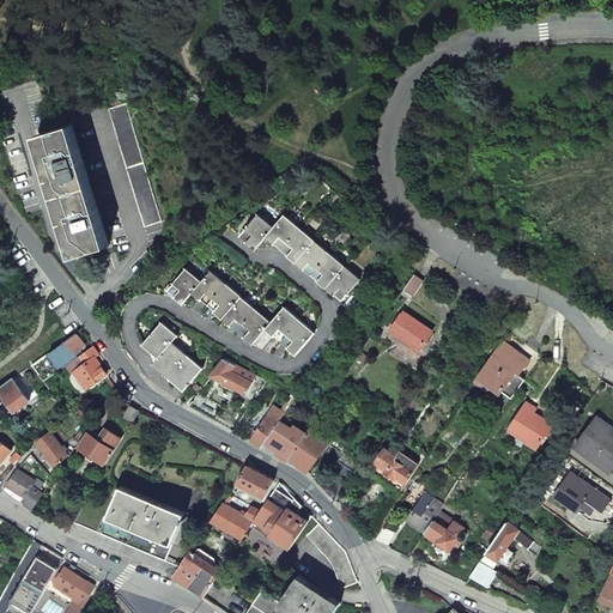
[(125,103),(109,108),(145,226),(162,222),(125,103)]
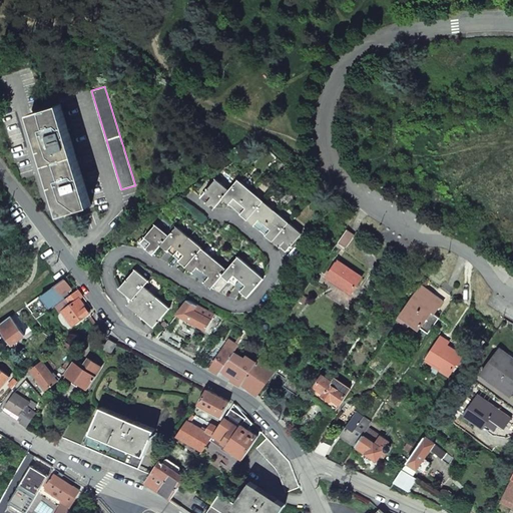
[(60,104),(31,114),(62,215),(71,212),(92,205),(60,104)]
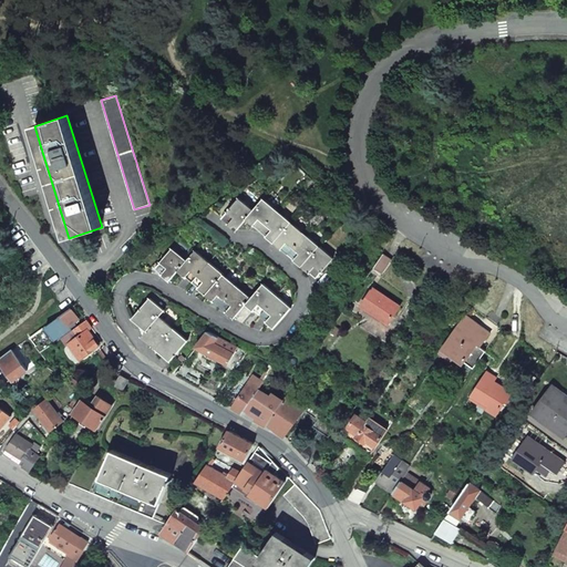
[(239,198),(223,217),(237,230),(247,218),(316,277),(333,258),(264,199),(254,210),(239,198)]
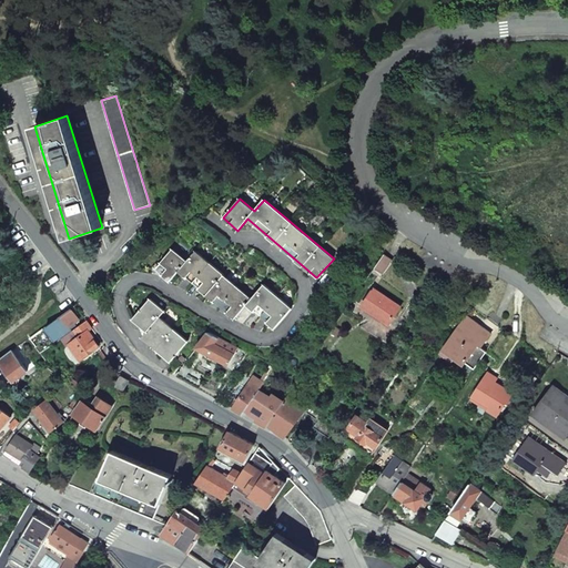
[(172,249),(155,269),(171,281),(179,272),(235,318),(247,305),(275,328),(292,308),(264,284),(252,298),(195,252),(188,262),(172,249)]
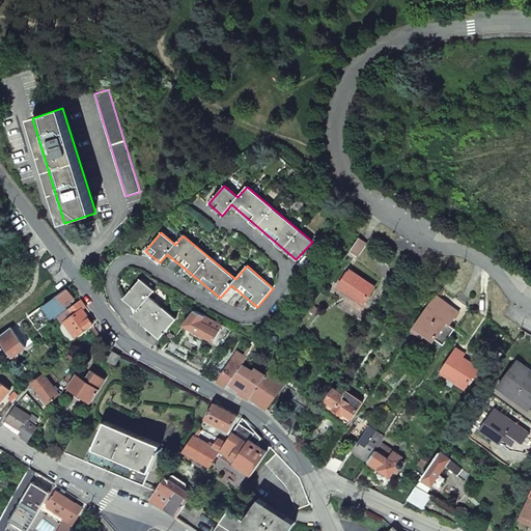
[(351,270),(339,286),(365,304),(376,287),(351,270)]
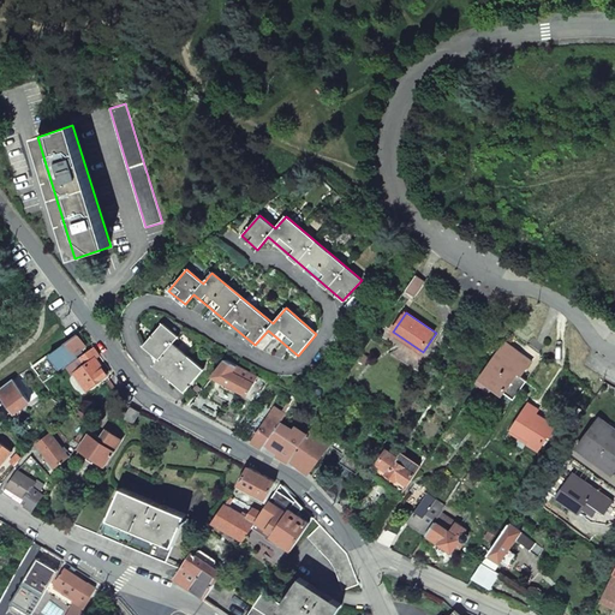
[(163,323),(145,345),(161,358),(155,365),(185,390),(203,370),(173,344),(179,338),(163,323)]
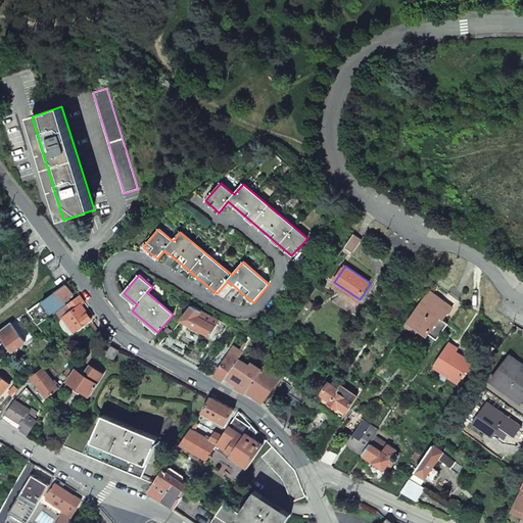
[(66,284),(57,290),(66,302),(72,299),(69,296),(74,294),(66,284)]
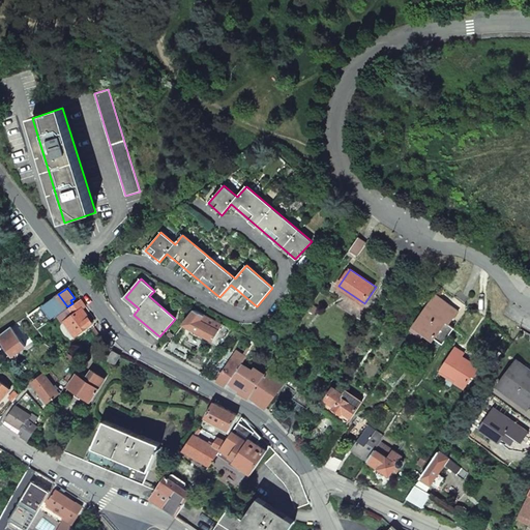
[(58,294),(42,305),(52,317),(56,315),(57,317),(58,316),(68,307),(67,306),(58,294)]
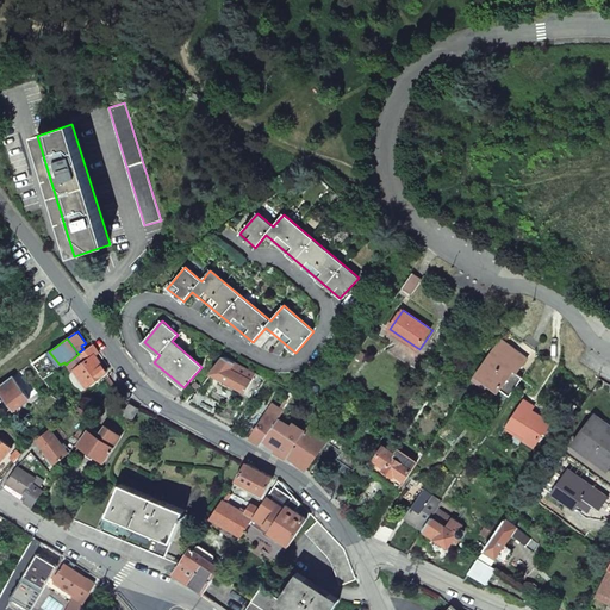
[(500,338),(478,372),(510,396),(522,378),(516,373),(527,359),(500,338)]
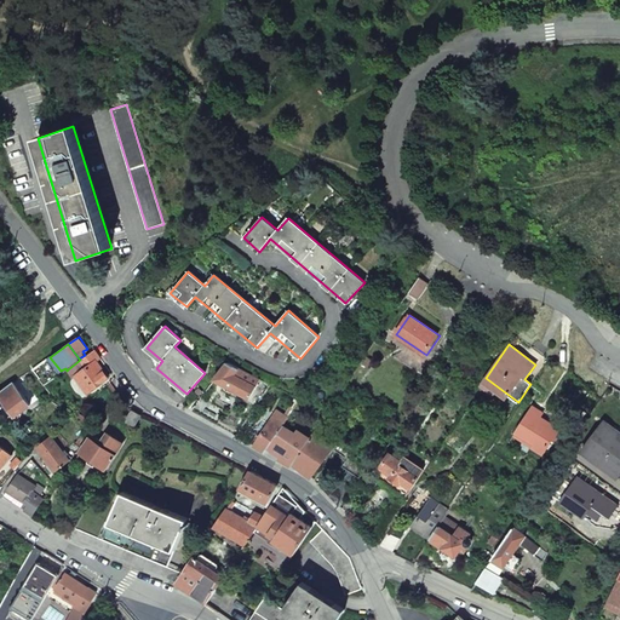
[(95,350),(81,360),(86,367),(96,361),(99,359),(95,350)]
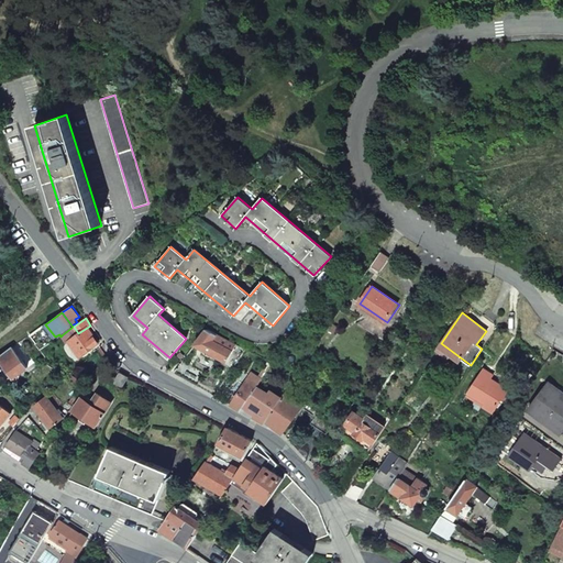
[(78,333),(74,327),(73,327),(62,335),(66,343),(70,341),(80,356),(94,346),(89,341),(94,338),(87,328),(78,333)]
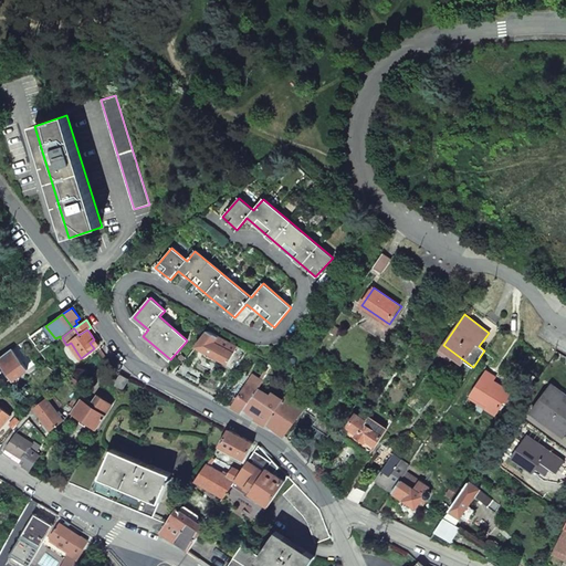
[(207,333),(196,346),(238,367),(247,352),(207,333)]
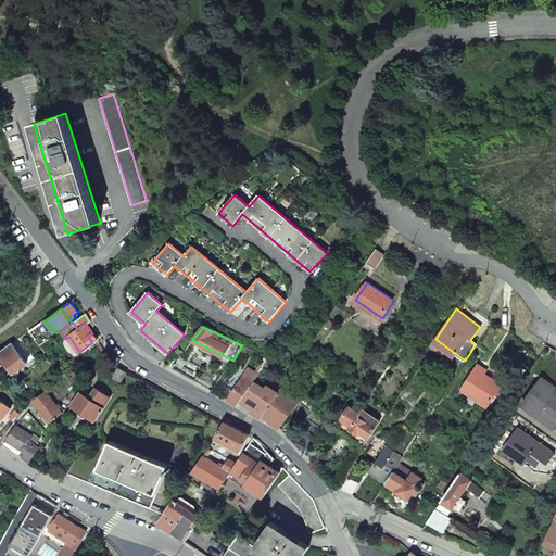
[(88,337),(92,342),(97,339),(92,333),(88,337)]
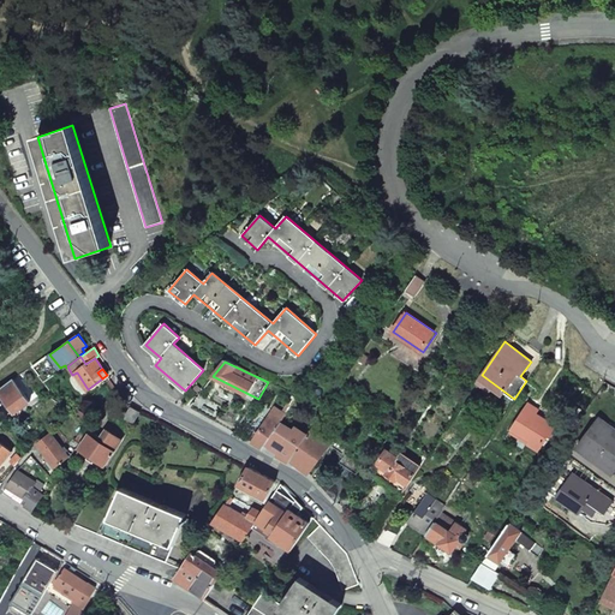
[(29,401),(13,378),(0,387),(0,392),(15,412),(29,401)]
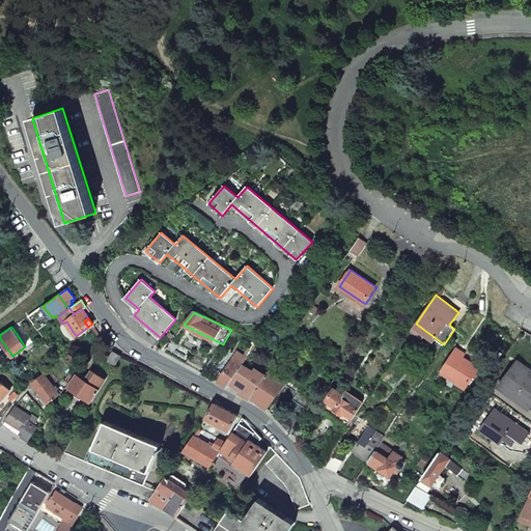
[(456,348),(442,371),(458,382),(456,384),(466,390),(474,376),(476,378),(481,368),(463,358),(466,354),(456,348)]
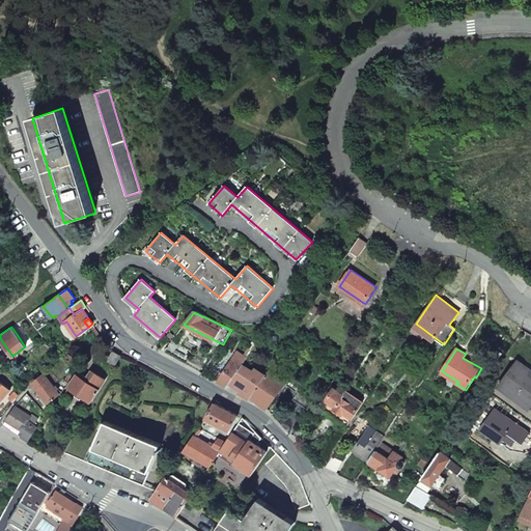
[(235,350),(214,380),(226,388),(229,383),(243,364),(247,357),(235,350)]
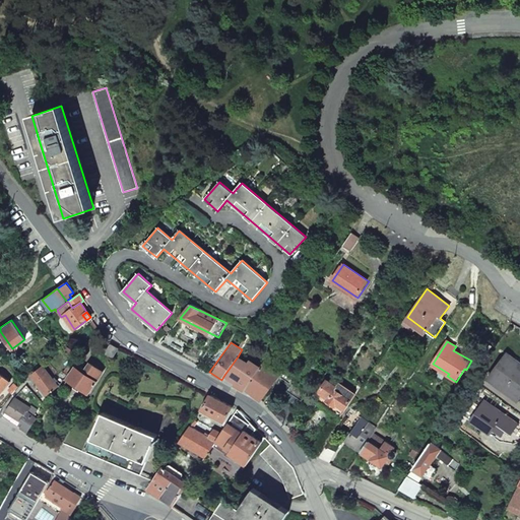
[(111,343),(107,352),(114,356),(119,348),(111,343)]
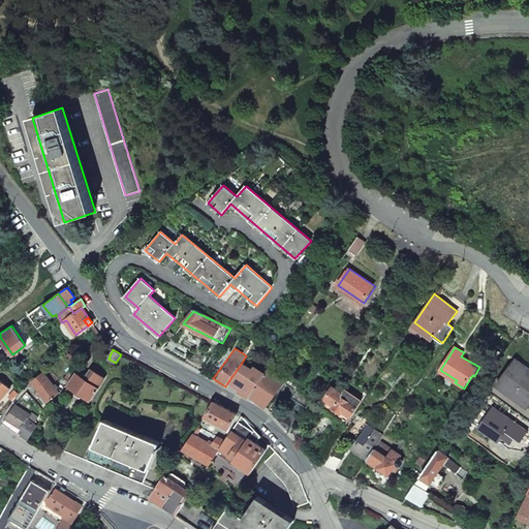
[(528,368),(517,359),(497,384),(527,407),(528,404),(528,368)]
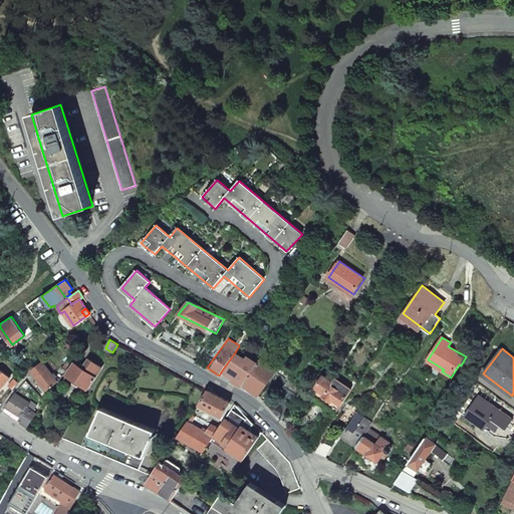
[(257,363),(246,356),(244,359),(235,352),(222,370),(234,377),(232,380),(233,380),(243,387),(244,384),(250,374),(257,363)]
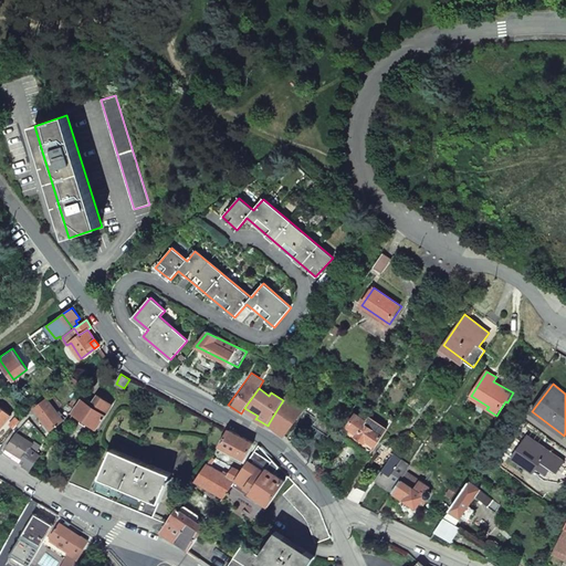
[(345,391),(339,399),(346,404),(352,396),(345,391)]
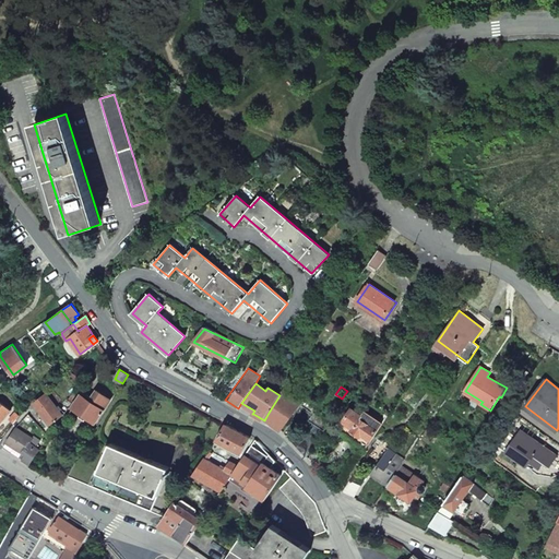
[(272,407),(265,418),(281,430),(302,401),(284,389),(280,395),(272,407)]
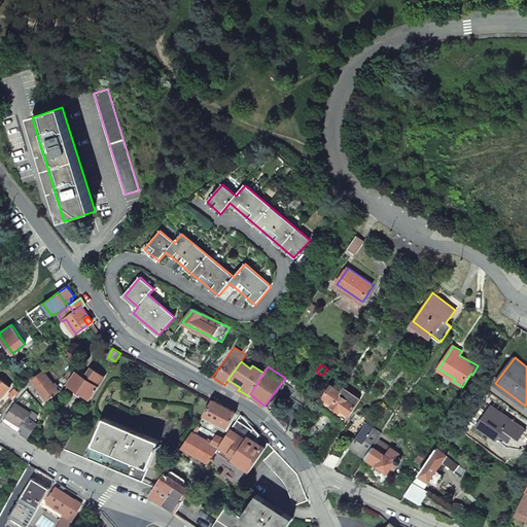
[(86,375),(79,370),(69,384),(91,398),(104,377),(91,369),(86,375)]
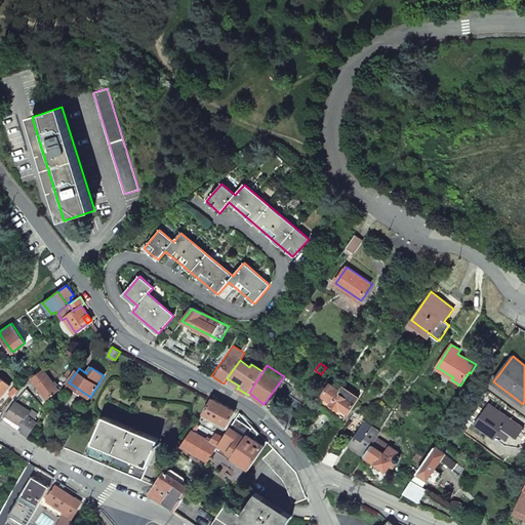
[(437,367),(435,370),(451,379),(453,377),(437,367)]
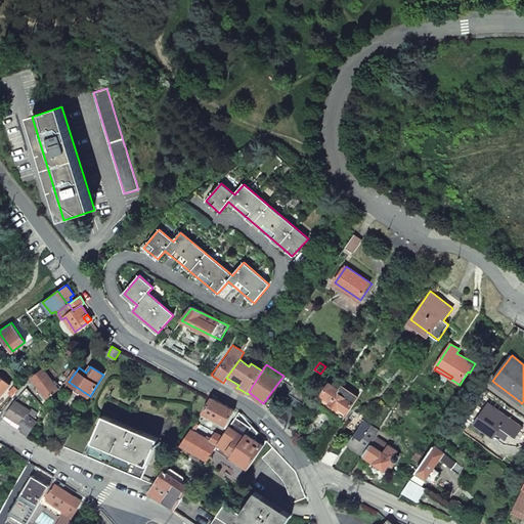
[(57,387),(44,369),(33,378),(44,392),(41,394),(43,397),(57,387)]
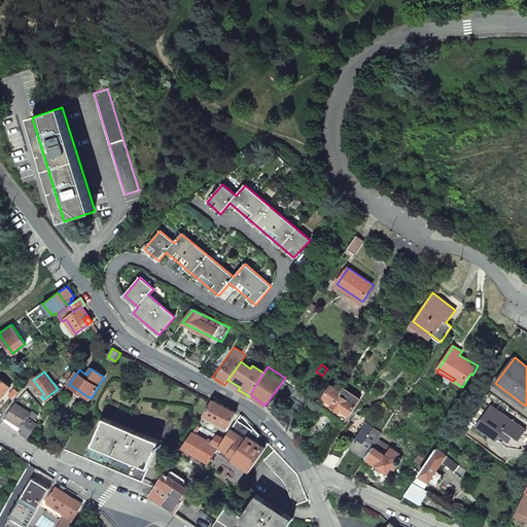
[(0,398),(9,388),(0,380),(0,398)]
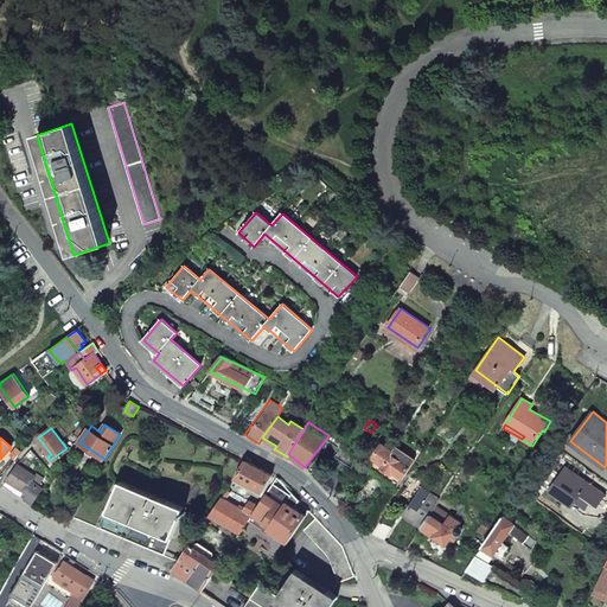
[(393,453),(381,445),(372,458),(383,466),(382,468),(391,474),(394,472),(402,479),(415,460),(396,448),(393,453)]
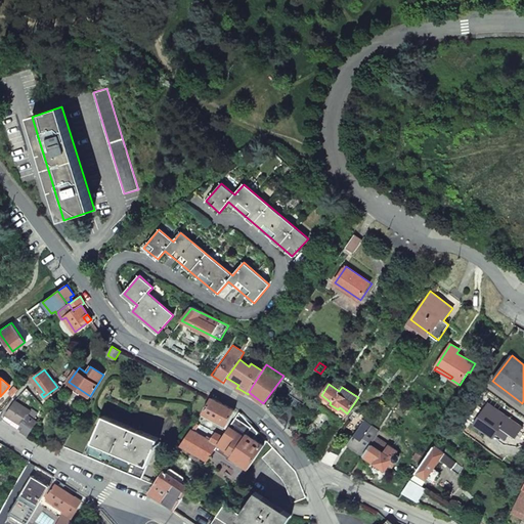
[(296,399),(292,404),(300,409),(308,396),(294,387),(290,395),(296,399)]
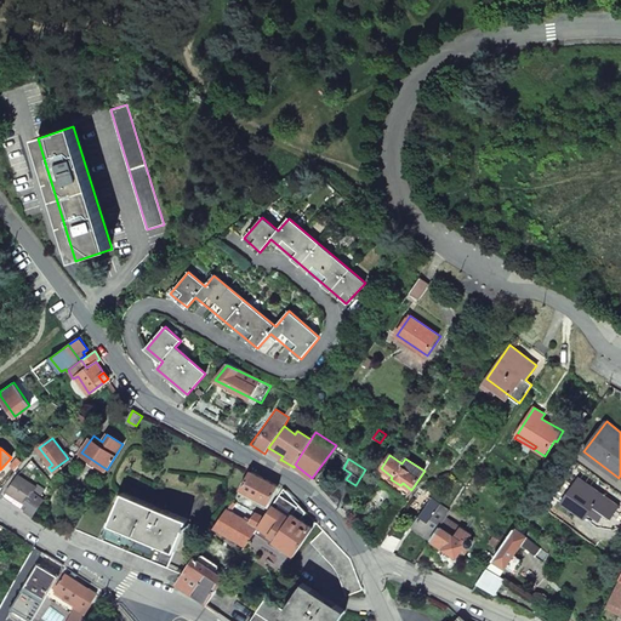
[(252,472),(240,489),(268,503),(278,485),(273,483),(252,472)]
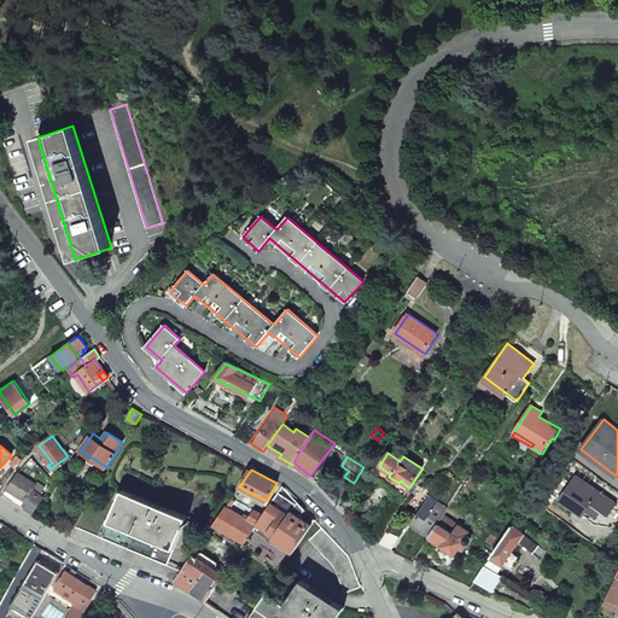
[(35,484),(17,473),(5,494),(22,506),(23,506),(27,501),(29,502),(30,503),(36,494),(36,493),(40,495),(45,485),(38,481),(35,484)]
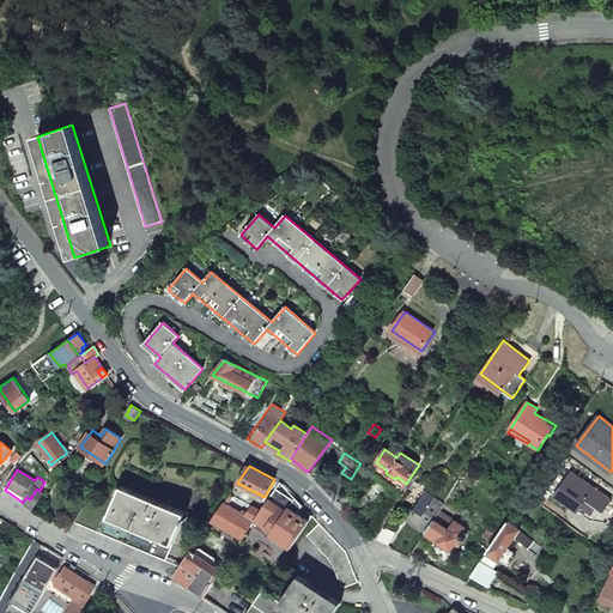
[(571,472),(556,495),(578,511),(582,507),(592,513),(596,507),(604,511),(612,499),(571,472)]
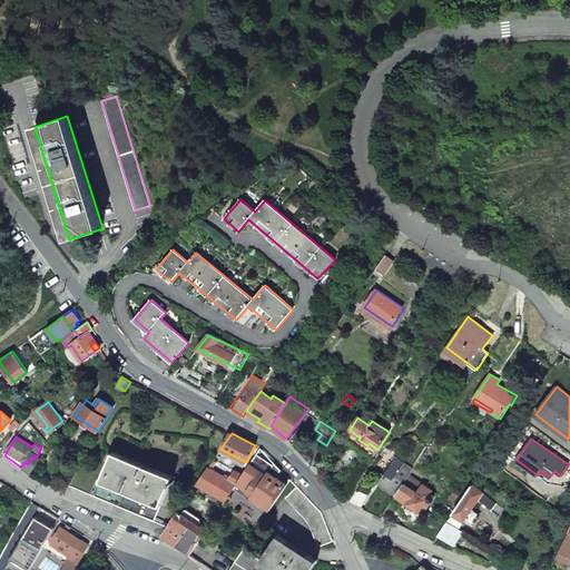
[(317,440),(303,455),(305,458),(312,467),(326,445),(317,440)]
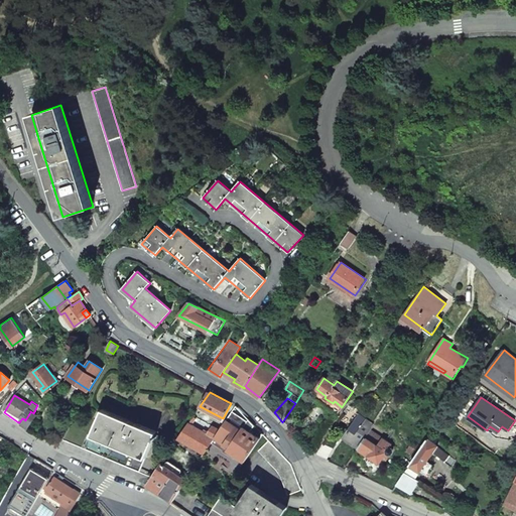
[(246,422),(253,426),(254,425),(249,419),(236,405),(226,420),(241,430),(246,422)]
